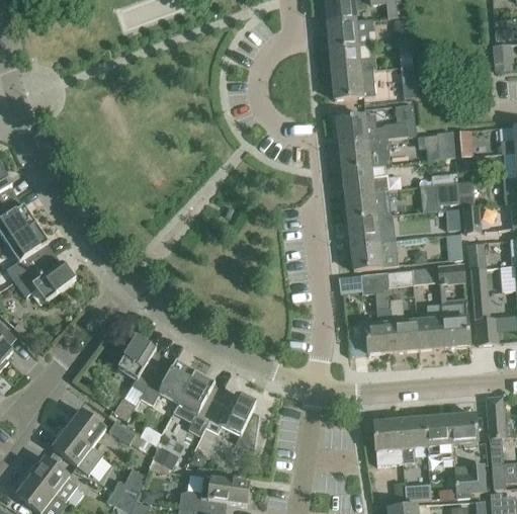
[(327,23),(355,20),(352,0),(324,0),(327,23)]
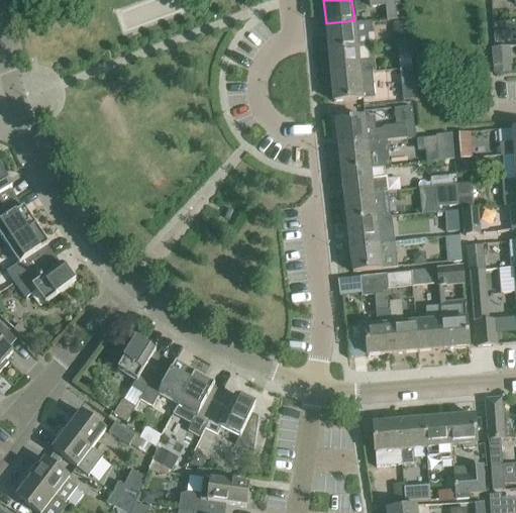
[(396,4),(386,5),(387,17),(397,16),(396,4)]
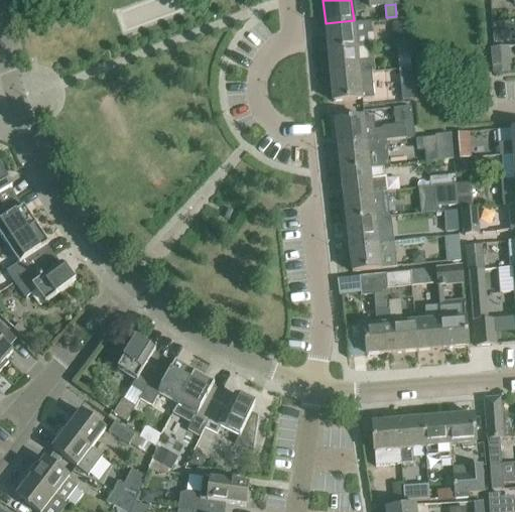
[(402,36),(401,18),(389,19),(391,37),(402,36)]
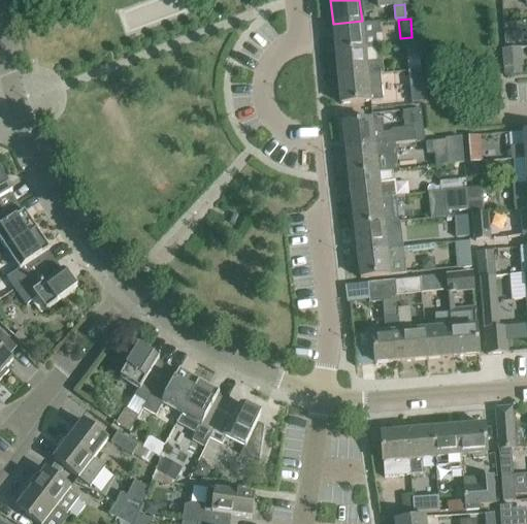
[(381,20),(362,21),(333,24),(335,50),(364,46),(377,45),(376,32),(382,31),(381,20)]
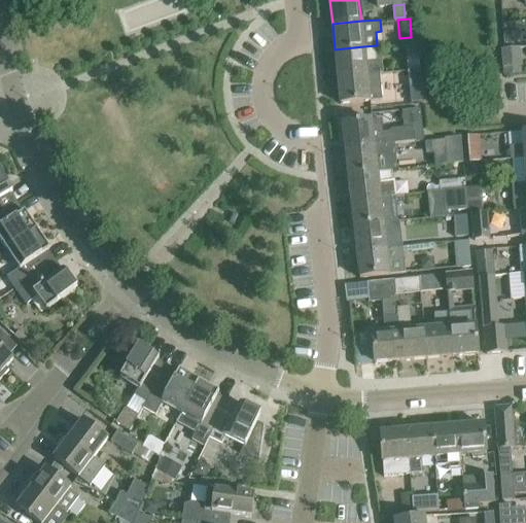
[(408,67),(414,67),(412,42),(398,43),(400,68),(407,68),(408,67)]
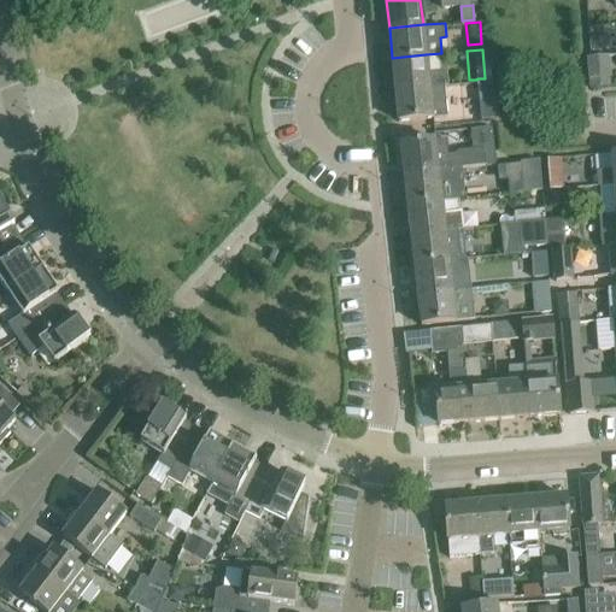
[(588,53),(590,65),(606,64),(606,52),(588,53)]
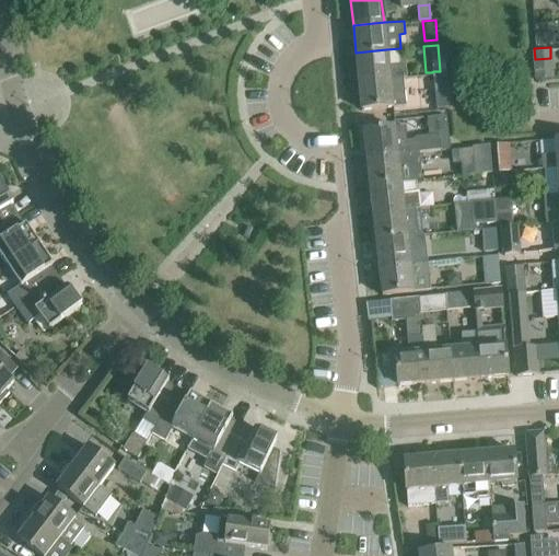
[(387,64),(386,49),(356,53),(358,80),(388,77),(406,76),(404,61),(387,64)]
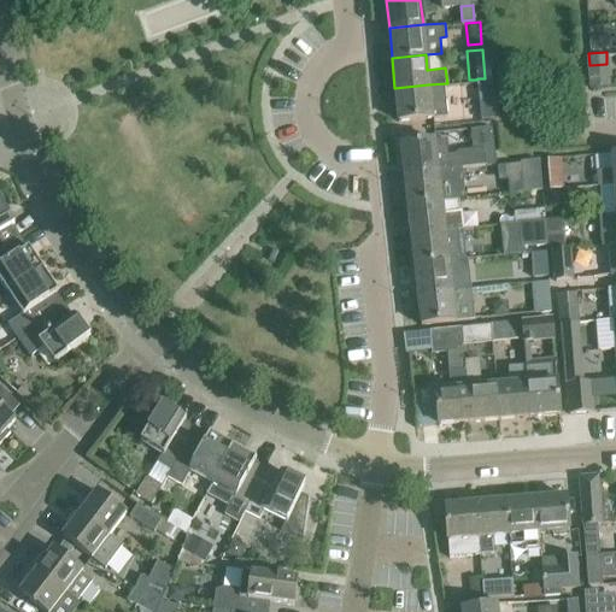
[(477,78),(476,80),(480,117),(496,115),(491,77),(485,78),(477,78)]
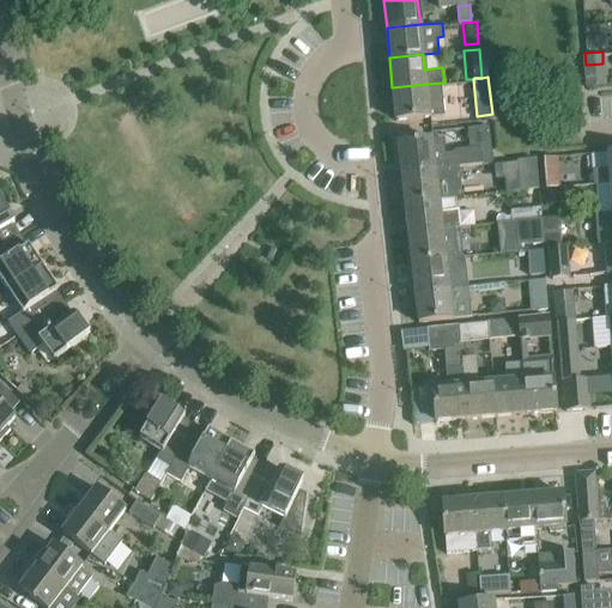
[(429,114),(425,84),(392,87),(395,117),(429,114)]
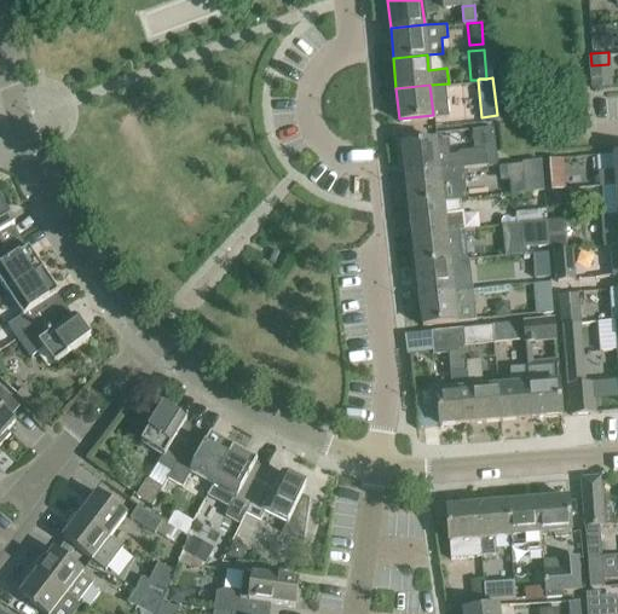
[(405,171),(450,166),(485,162),(484,146),(460,149),(456,152),(437,155),(434,137),(402,142),(405,171)]
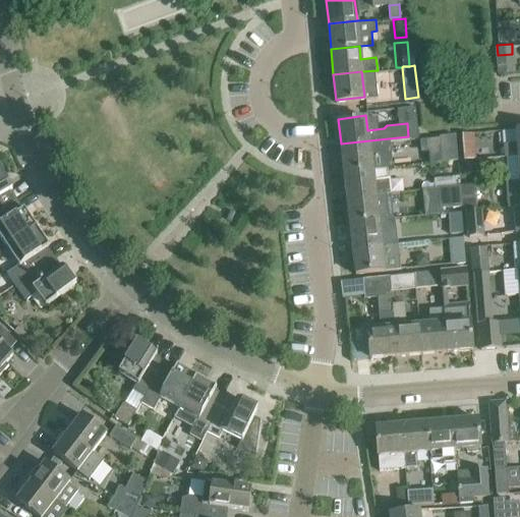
[(517,153),(519,152),(519,126),(515,127),(516,138),(502,139),(503,154),(517,153)]
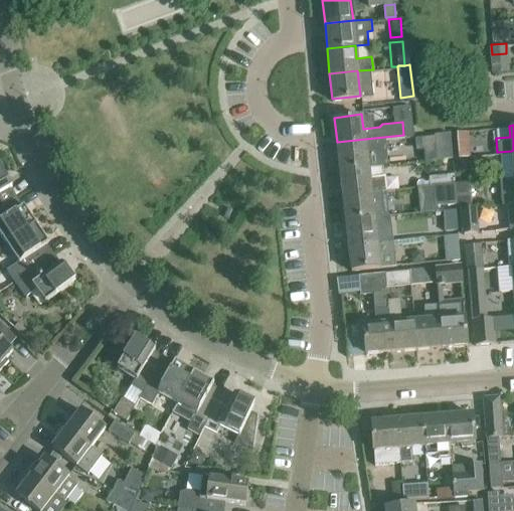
[(471,154),(469,129),(458,130),(460,155),(471,154)]
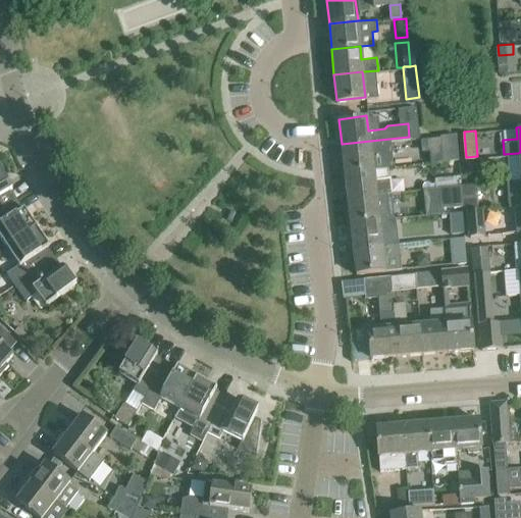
[(431,146),(432,159),(458,157),(455,132),(440,134),(441,146),(431,146)]
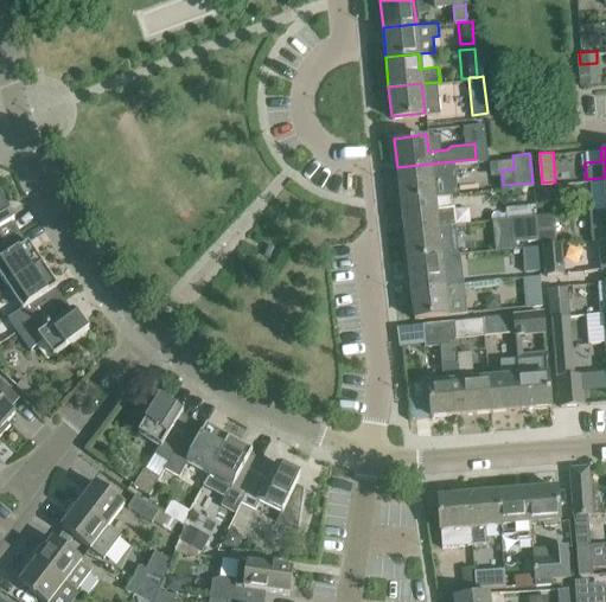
[(442,175),(441,162),(397,167),(400,197),(433,193),(432,177),(442,175)]
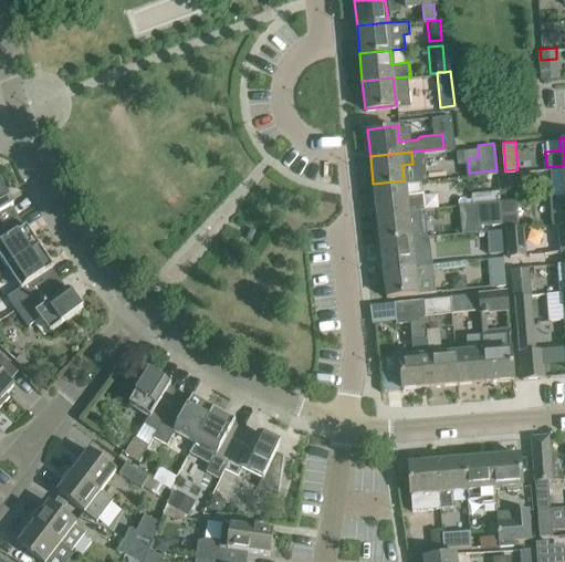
[(515,170),(504,170),(504,184),(518,183),(516,170),(515,170)]
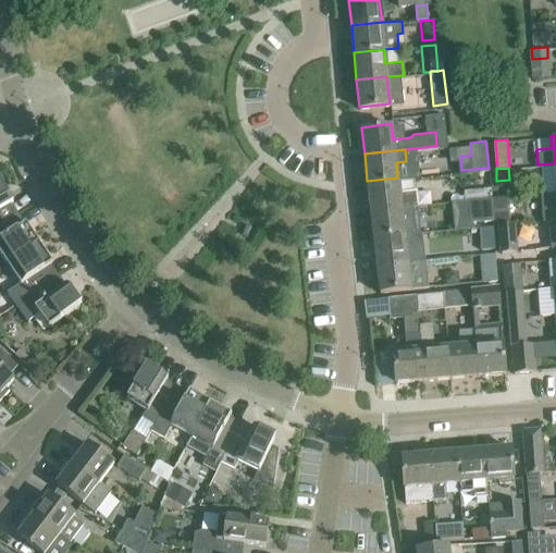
[(399,189),(397,177),(367,181),(370,208),(400,205),(418,203),(416,187),(399,189)]
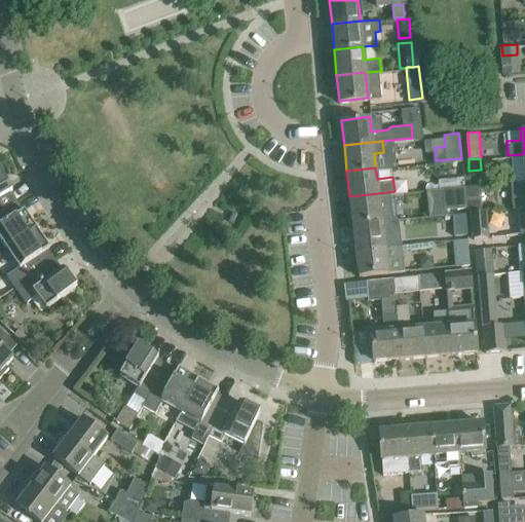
[(0,208),(14,200),(4,182),(7,180),(3,174),(0,173),(0,208)]
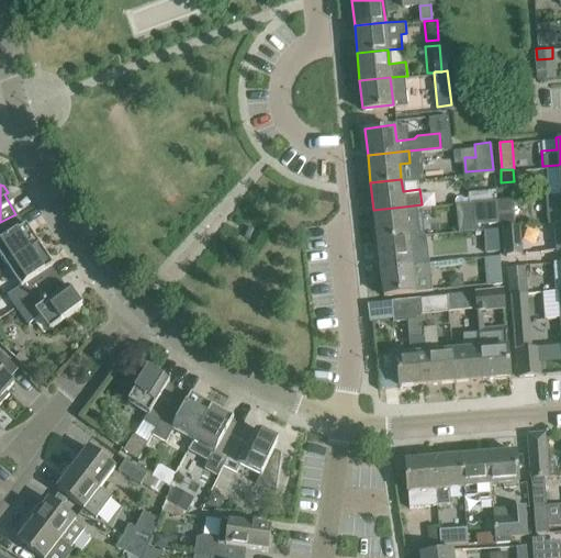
[(494,187),(467,189),(468,200),(471,200),(495,198),(494,187)]
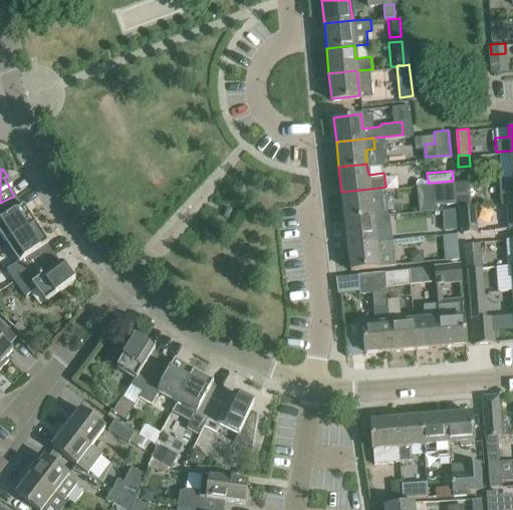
[(429,185),(431,206),(453,204),(452,183),(429,185)]
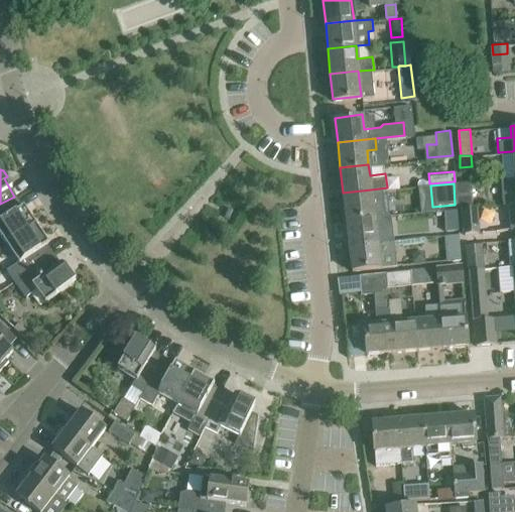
[(469,184),(461,185),(462,201),(471,200),(469,184)]
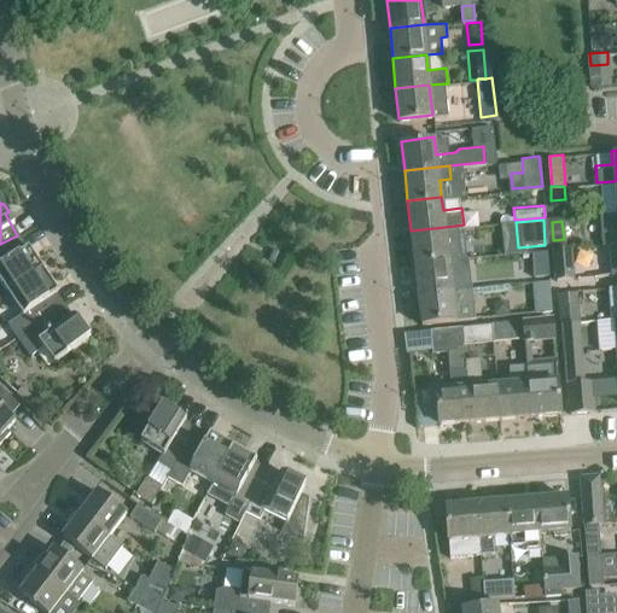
[(444,227),(411,231),(414,261),(448,256),(444,227)]
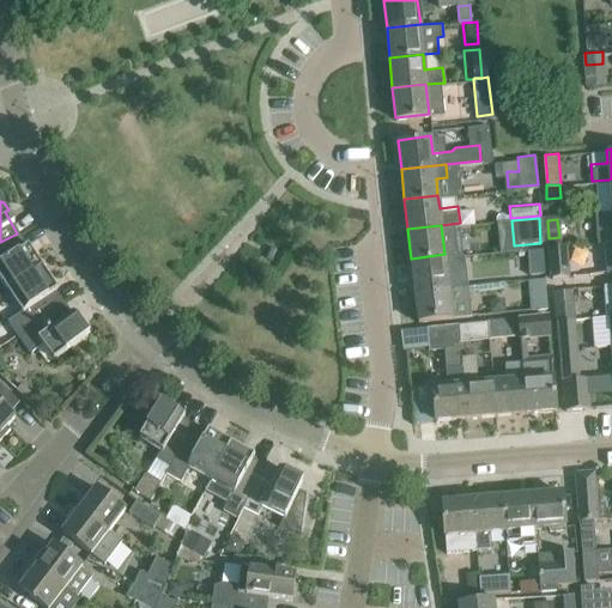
[(30,254),(17,233),(0,242),(0,275),(7,287),(43,265),(34,251),(30,254)]
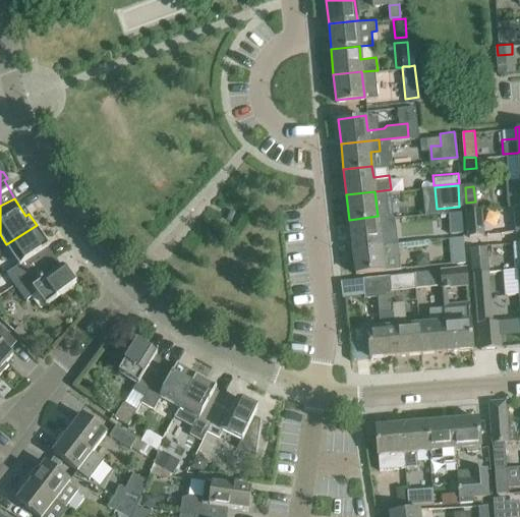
[(230,218),(234,210),(230,207),(226,216),(230,218)]
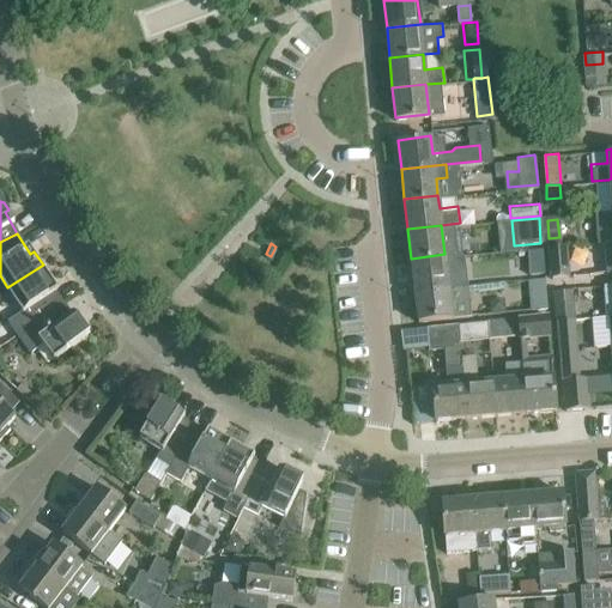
[(565,244),(549,245),(551,275),(568,273),(565,244)]
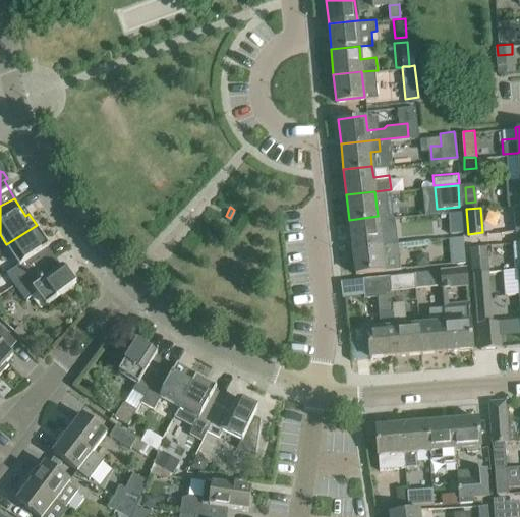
[(461,209),(448,210),(450,231),(463,230),(461,209)]
